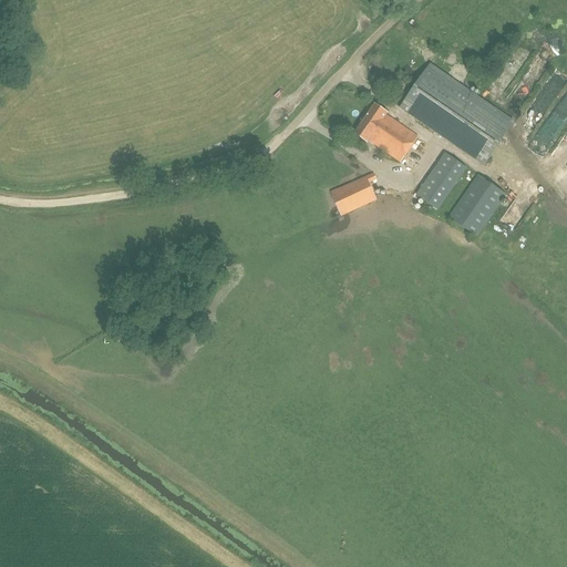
[(484,165),(514,122),(431,64),(401,109),(484,165)]
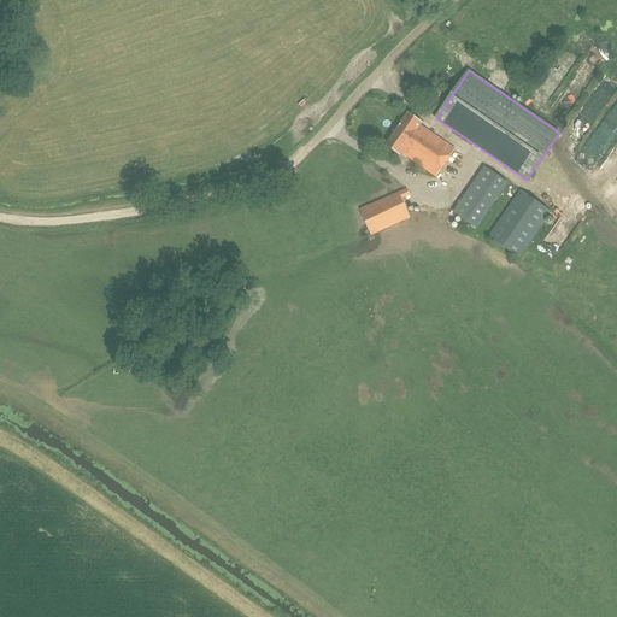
[(456,150),(421,125),(422,123),(409,113),(387,145),(400,154),(401,152),(436,176),(456,150)]
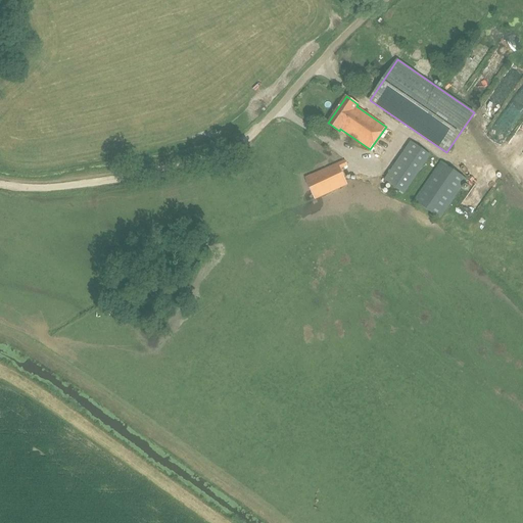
[(494,139),(501,145),(506,140),(498,134),(494,139)]
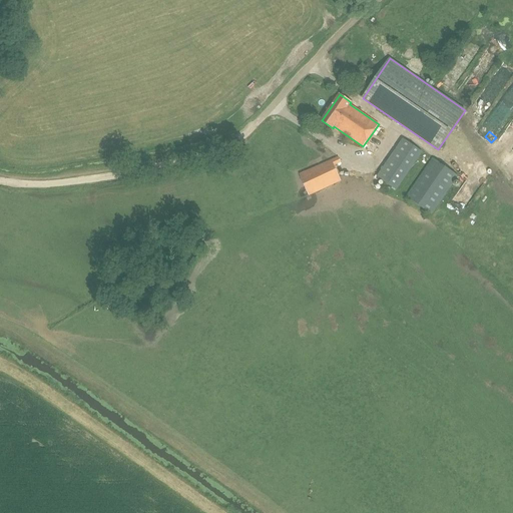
[(380,178),(397,189),(423,151),(406,140),(380,178)]
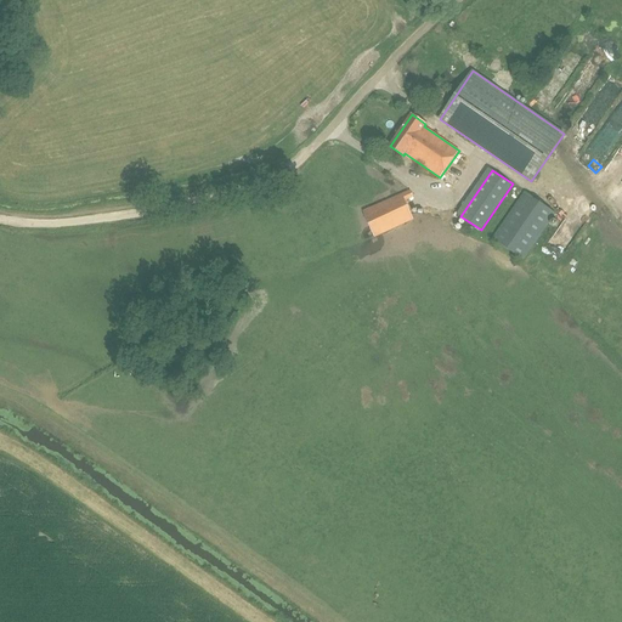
[(402,193),(365,211),(375,236),(414,219),(413,216),(407,201),(413,197),(411,190),(402,193)]
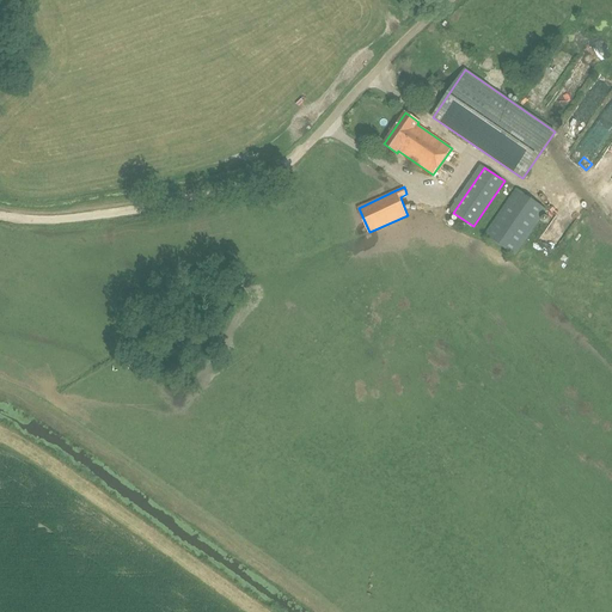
[(515,256),(548,209),(516,188),(484,234),(515,256)]
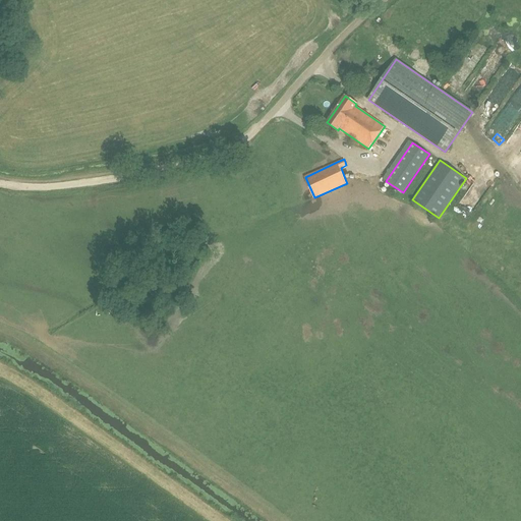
[(501,190),(508,182),(504,179),(497,186),(501,190)]
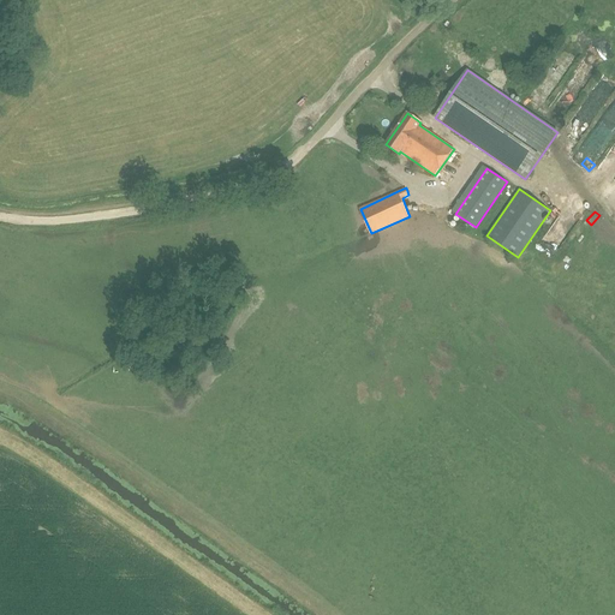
[(563,218),(547,244),(557,250),(574,224),(563,218)]
